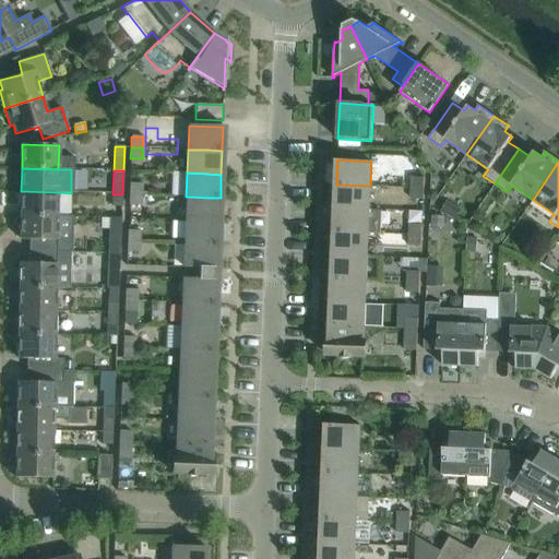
[(143,175),(142,204),(156,205),(157,176),(143,175)]
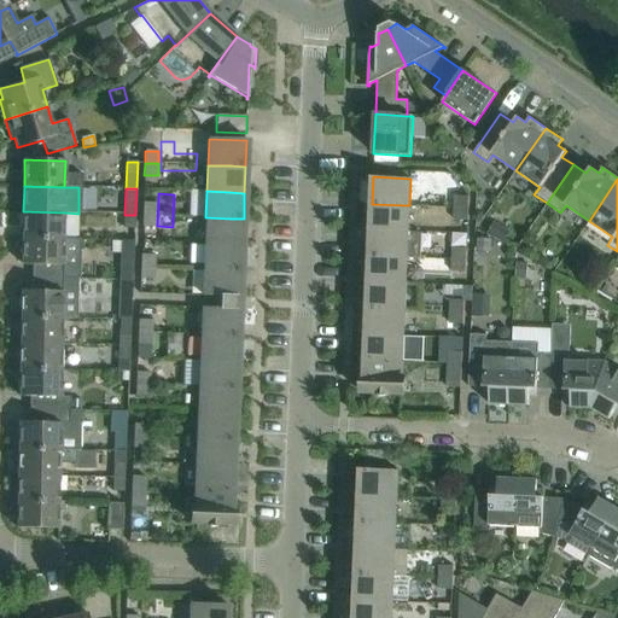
[(455,196),(454,208),(468,208),(468,196),(455,196)]
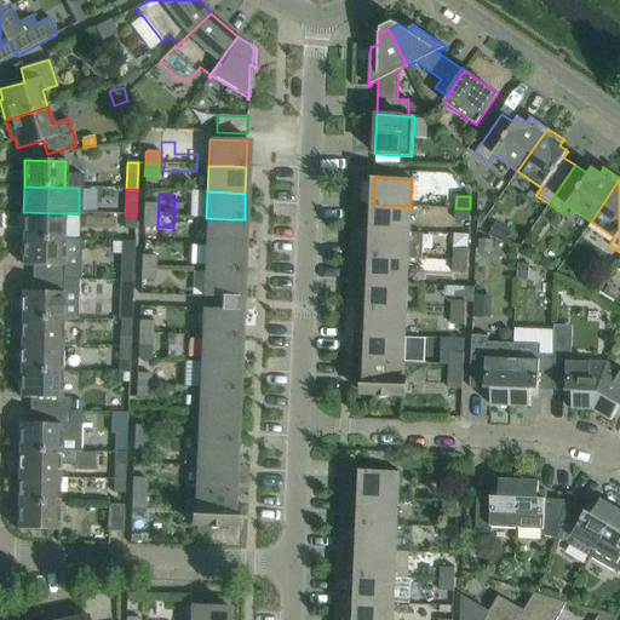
[(143,204),(143,216),(156,216),(158,205),(143,204)]
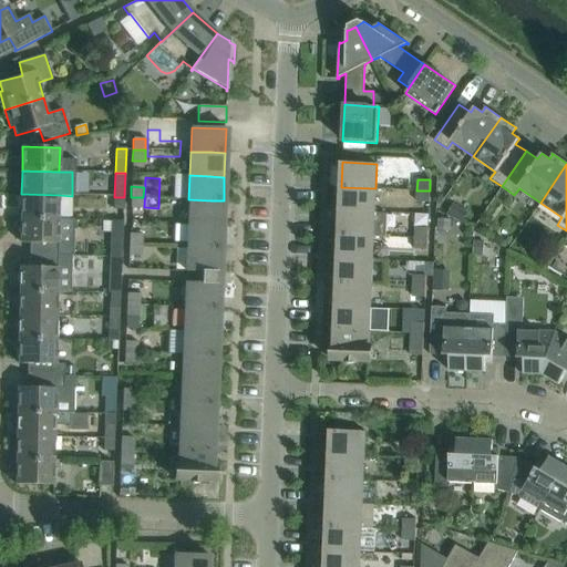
[(374,213),(375,188),(341,187),(340,212),(374,213)]
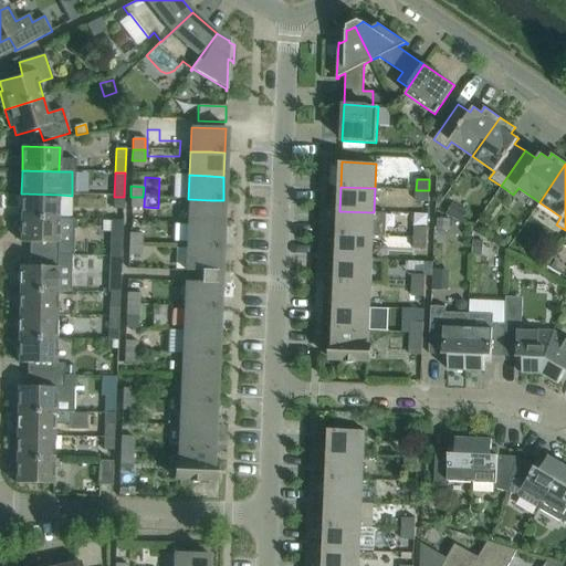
[(428,201),(429,190),(416,190),(416,201),(428,201)]
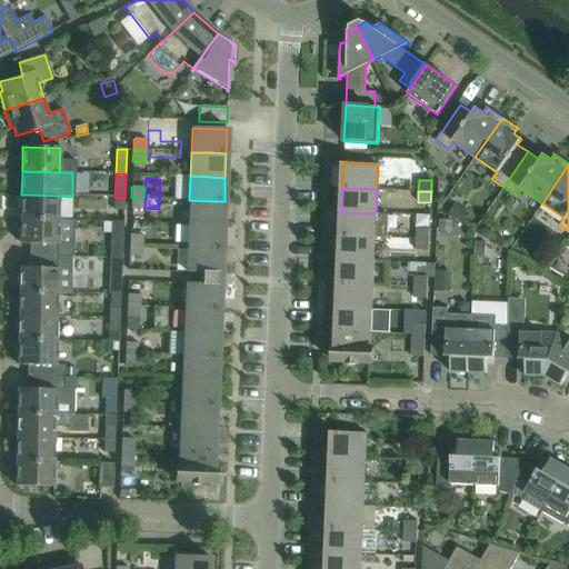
[(58,220),(59,196),(21,195),(21,219),(58,220)]
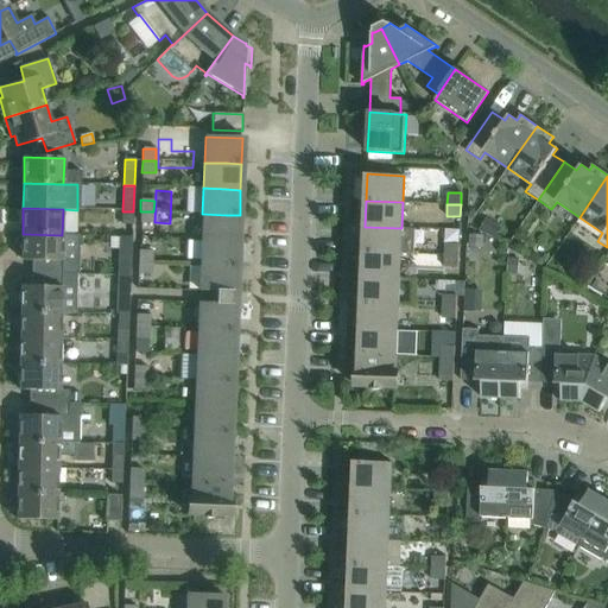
[(132,226),(133,211),(122,211),(121,226),(132,226)]
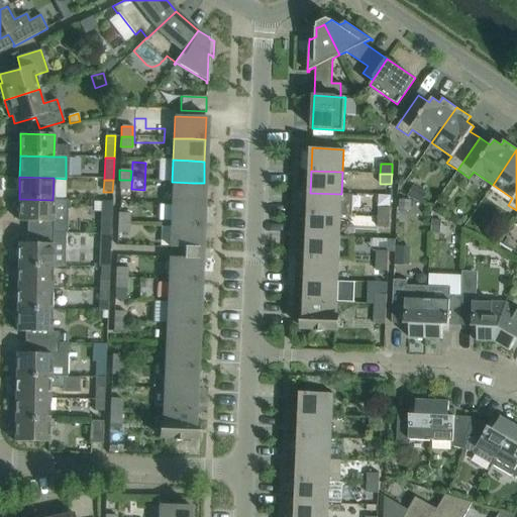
[(130,190),(130,180),(119,180),(118,190),(130,190)]
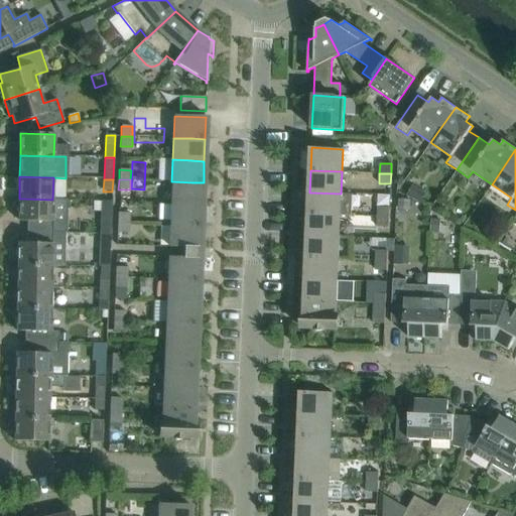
[(204,182),(191,182),(171,181),(170,204),(190,205),(203,205),(204,182)]
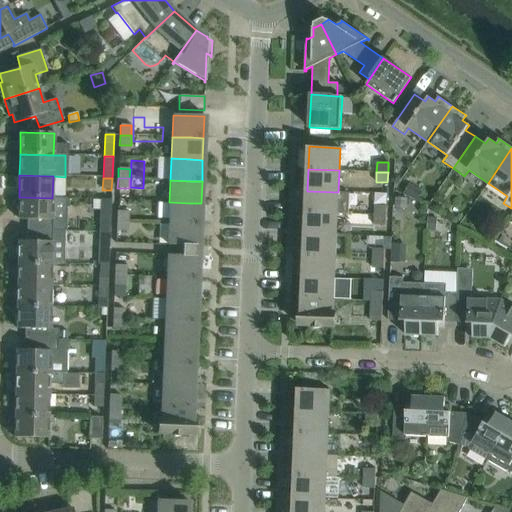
[(337,214),(338,192),(307,191),(306,212),(337,214)]
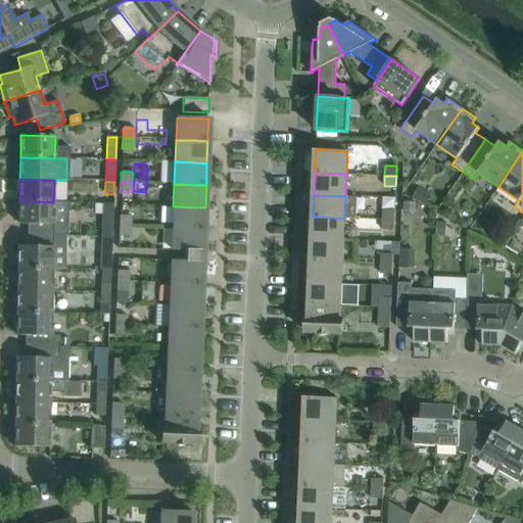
[(67,202),(53,202),(19,201),(18,225),(27,225),(27,235),(67,236),(67,202)]
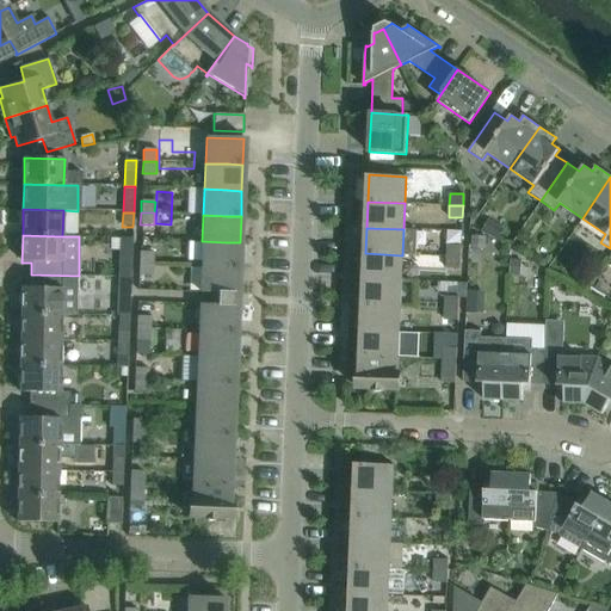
[(117,277),(130,277),(133,239),(119,238),(117,277)]
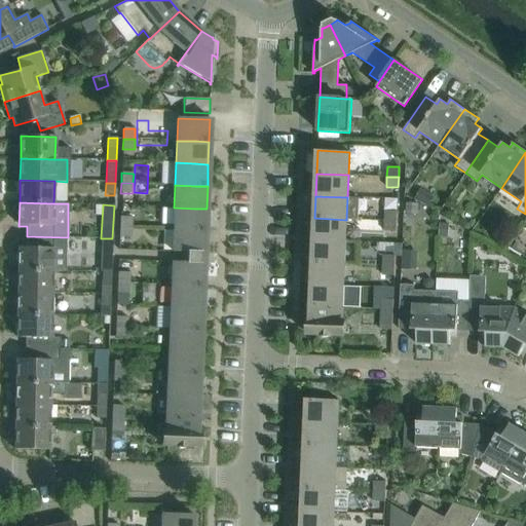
[(207,209),(194,209),(174,208),(174,230),(193,231),(205,231),(207,209)]
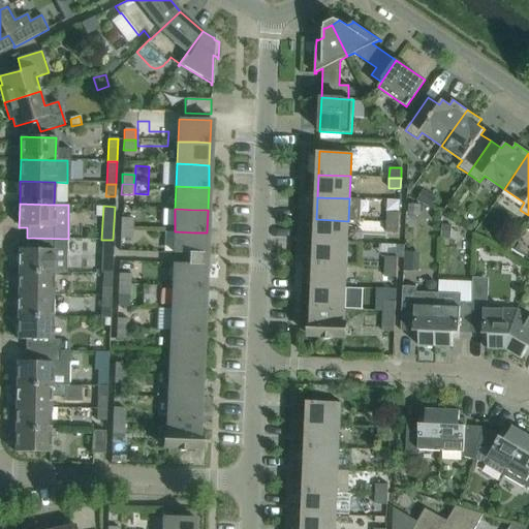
[(399,222),(399,212),(387,212),(387,222),(399,222)]
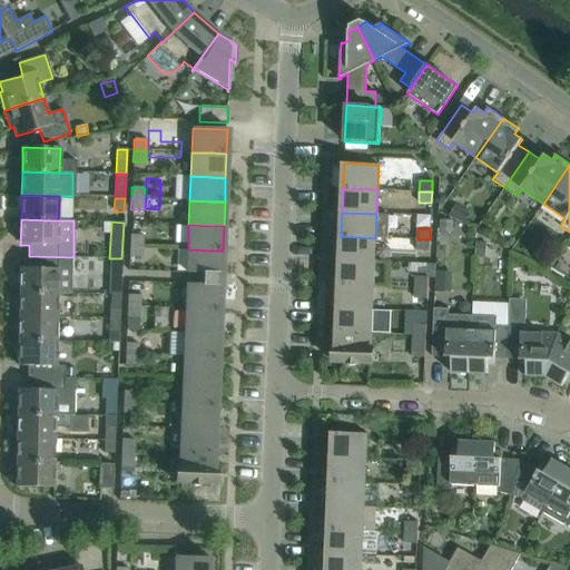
[(129,235),(129,246),(141,246),(143,236),(129,235)]
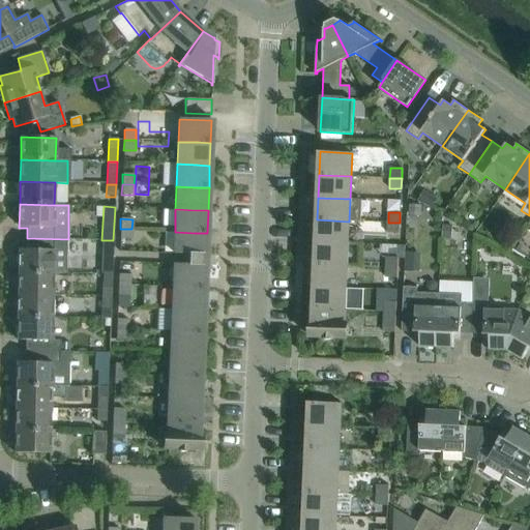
[(348,243),(349,222),(317,219),(316,242),(348,243)]
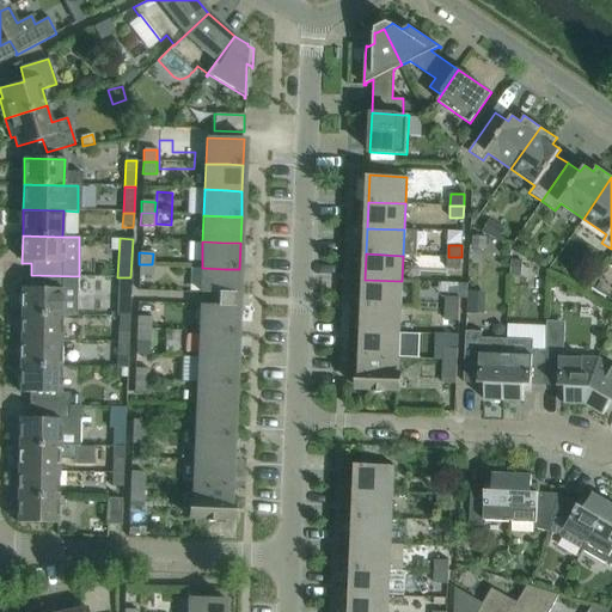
[(461,269),(461,257),(448,257),(447,269),(461,269)]
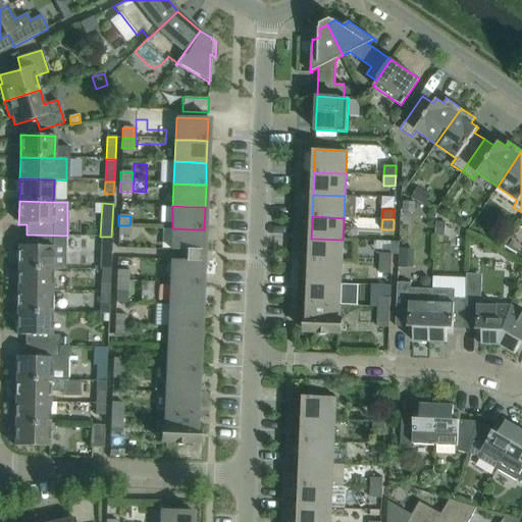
[(437,220),(436,235),(445,235),(446,221),(437,220)]
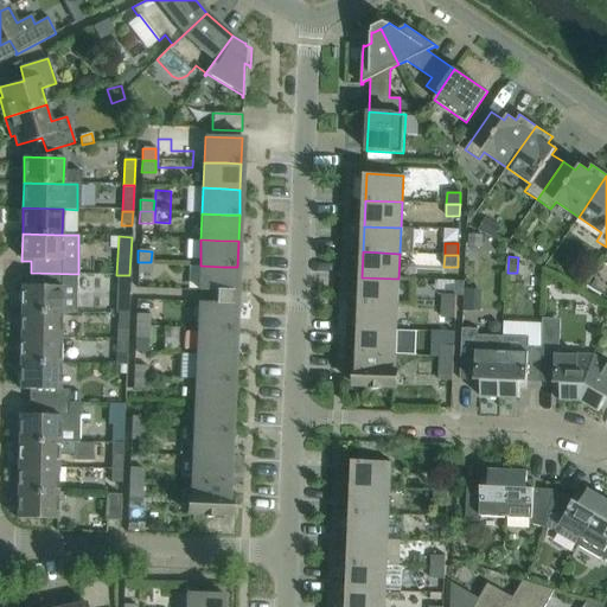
[(151,274),(151,262),(138,262),(138,274),(151,274)]
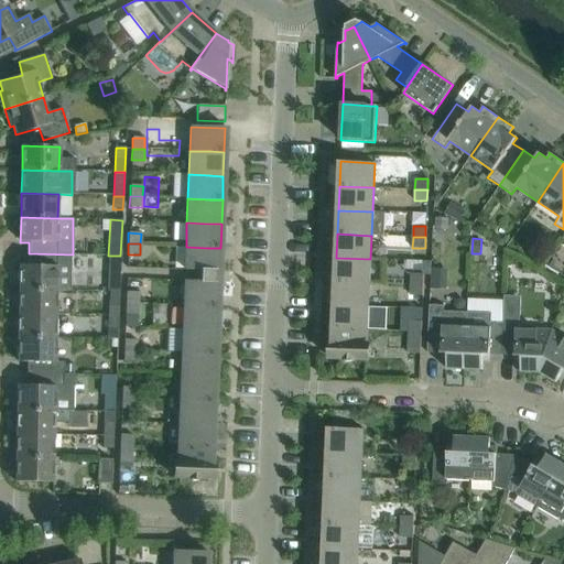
[(220,248),(207,248),(186,247),(185,270),(205,271),(205,277),(204,282),(218,282),(219,277),(220,248)]
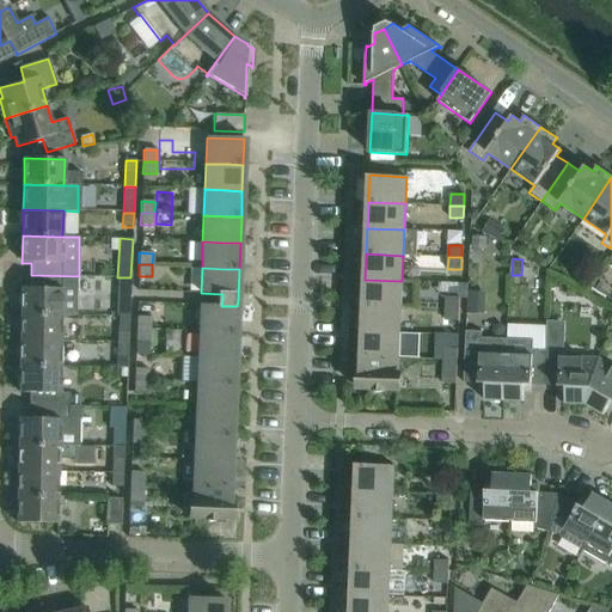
[(79,277),(79,276),(31,275),(31,288),(22,288),(20,314),(61,316),(75,316),(77,277),(79,277)]
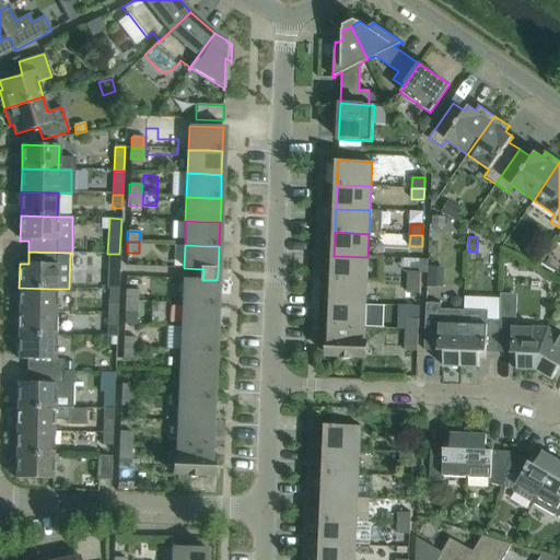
[(106,289),(118,290),(119,254),(107,254),(106,289)]
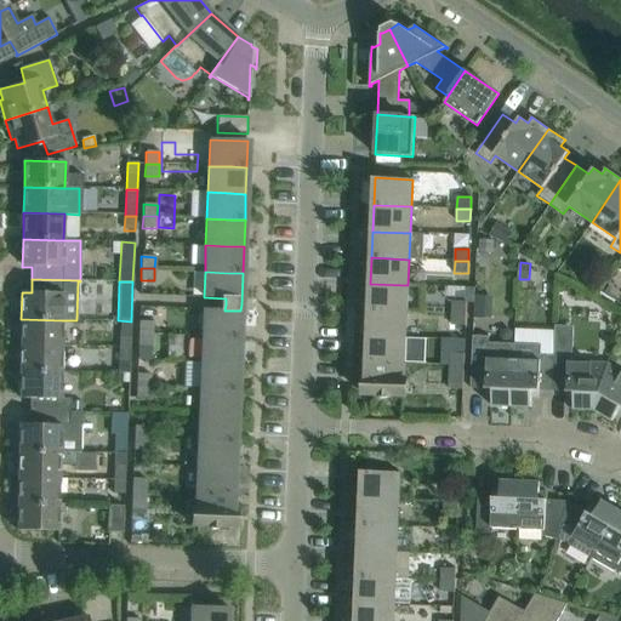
[(408,312),(408,285),(370,284),(369,309),(408,312)]
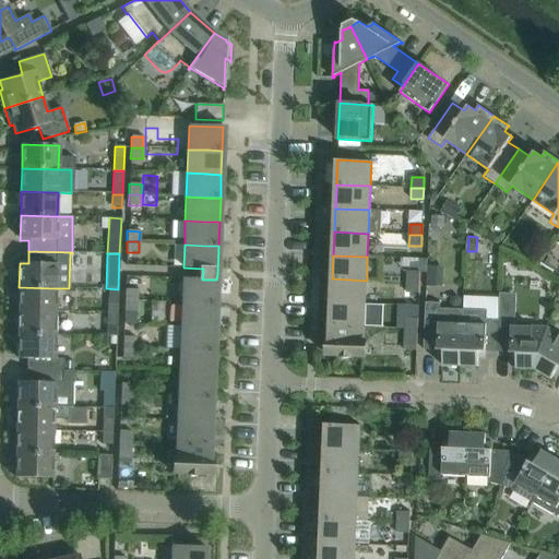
[(439,287),(439,264),(424,263),(423,287),(439,287)]
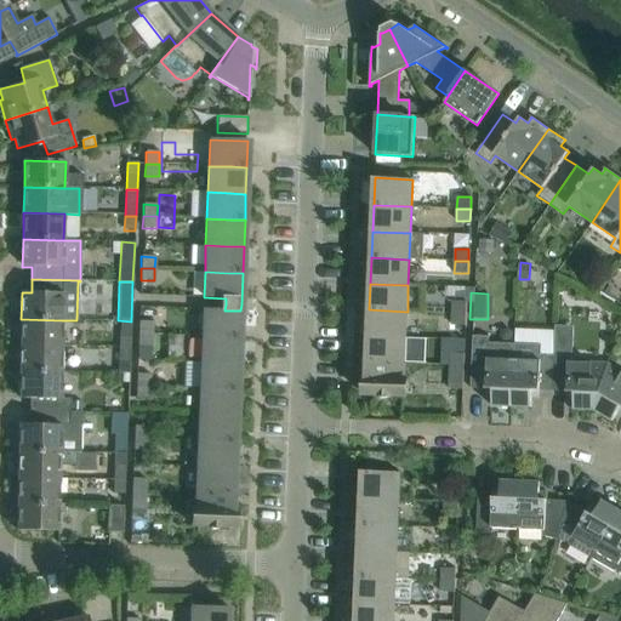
[(453,301),(453,313),(466,313),(467,301),(453,301)]
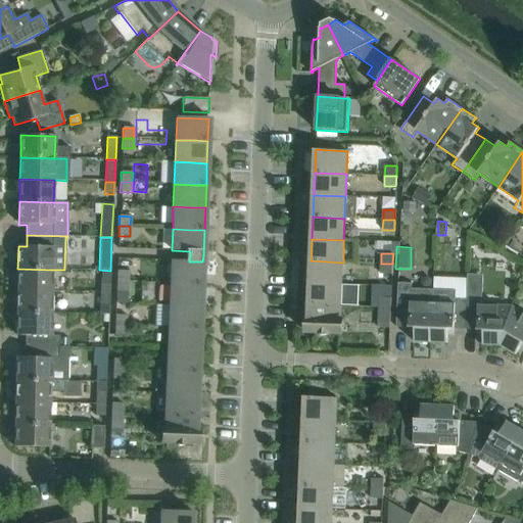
[(170,284),(201,285),(202,262),(189,262),(171,260),(170,284)]
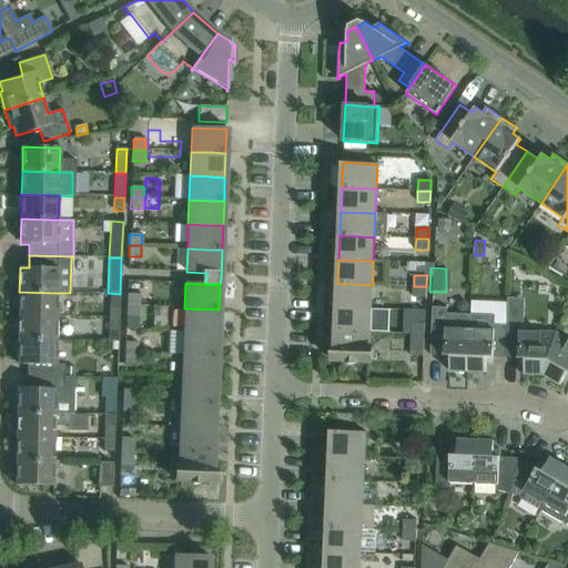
[(372,308),(373,285),(337,283),(336,307),(372,308)]
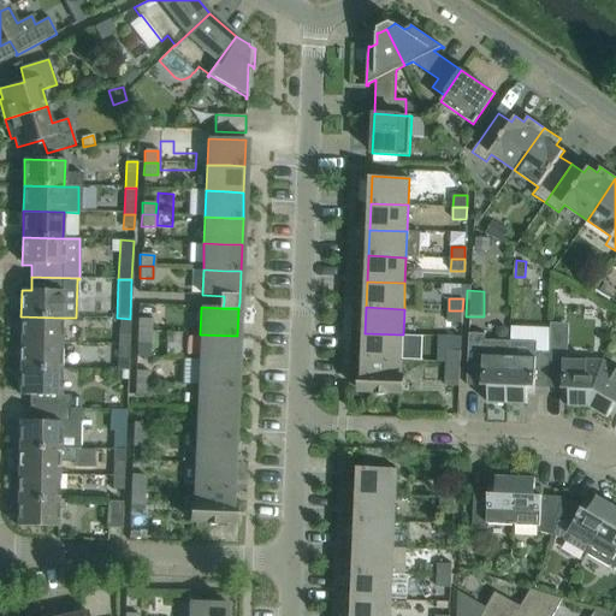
[(462,323),(462,311),(449,311),(448,323),(462,323)]
